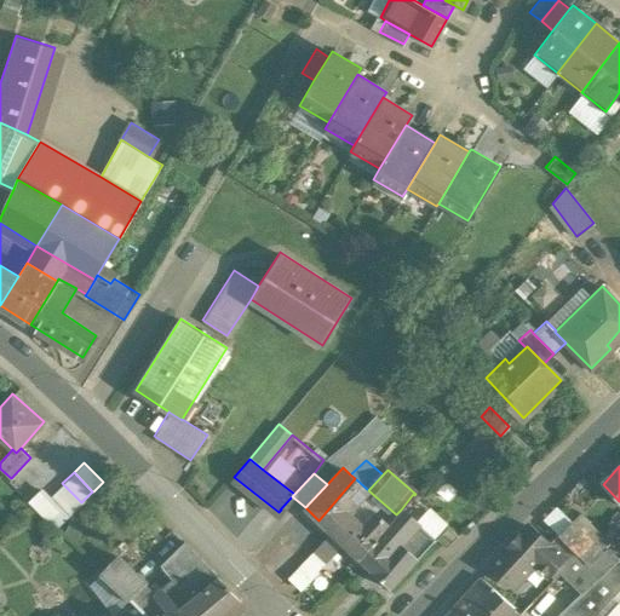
[(355,478),(319,520),(359,558),(384,529),(396,514),(386,506),(378,514),(375,512),(363,525),(349,511),(368,490),(355,478)]
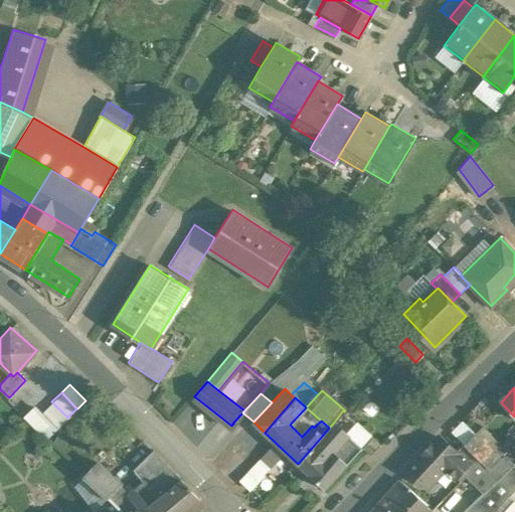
[(67,417),(51,401),(42,411),(57,427),(67,417)]
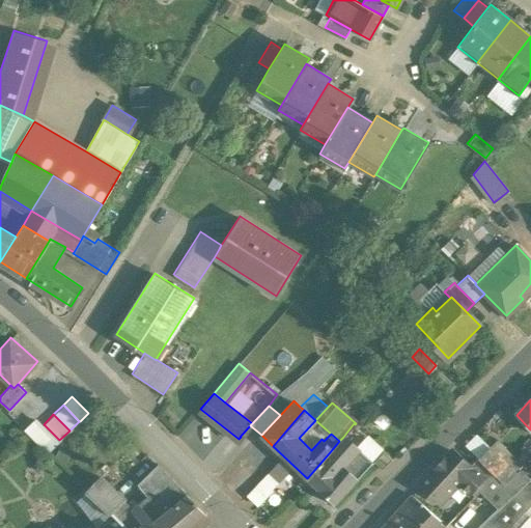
[(339,441),(329,453),(342,465),(357,448),(343,437),(339,441)]
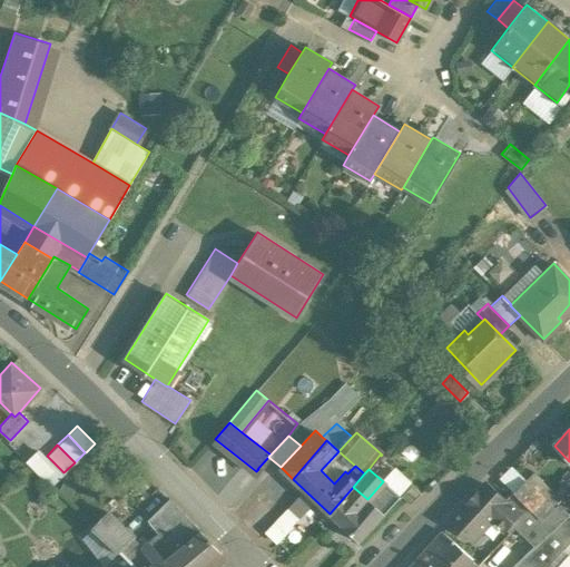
[(552,489),(533,470),(526,478),(544,497),(551,490),(552,489)]
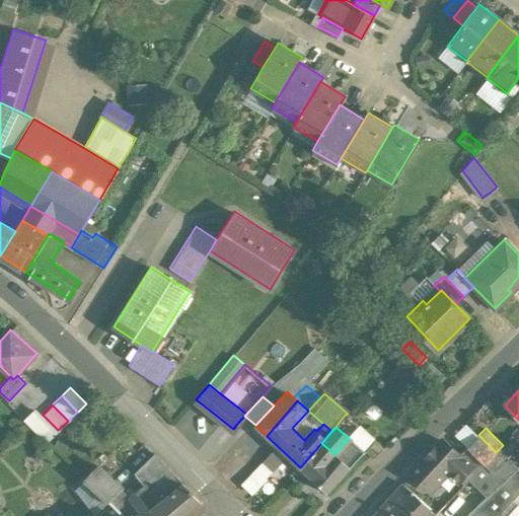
[(478,435),(466,446),(492,472),(504,461),(496,452),(478,435)]
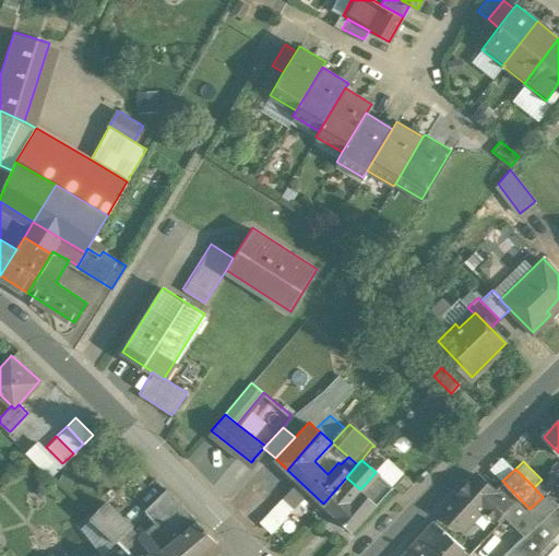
[(376,472),(360,489),(376,504),(391,486),(376,472)]
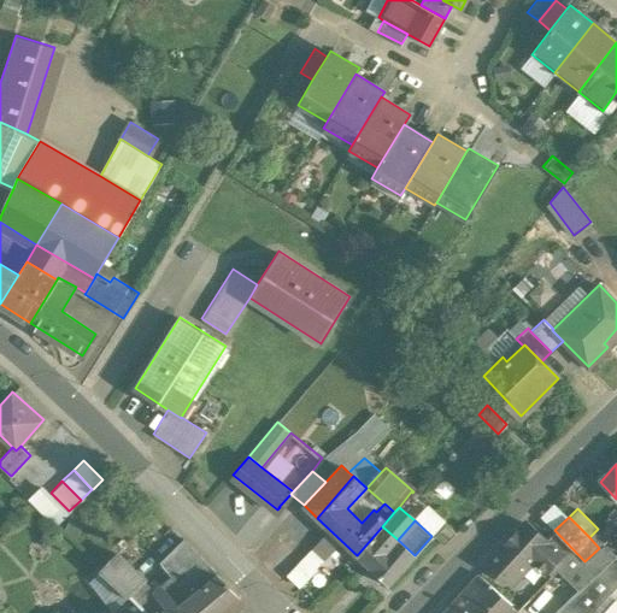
[(546,540),(526,522),(489,561),(509,577),(513,571),(517,573),(533,556),(546,541),(546,540)]
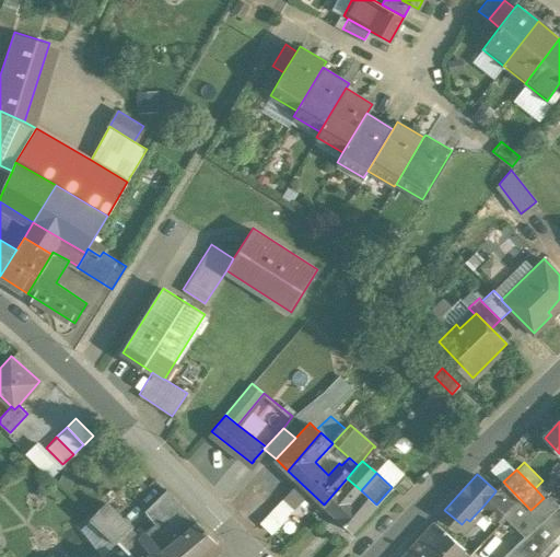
[(413,483),(405,475),(394,486),(403,494),(413,483)]
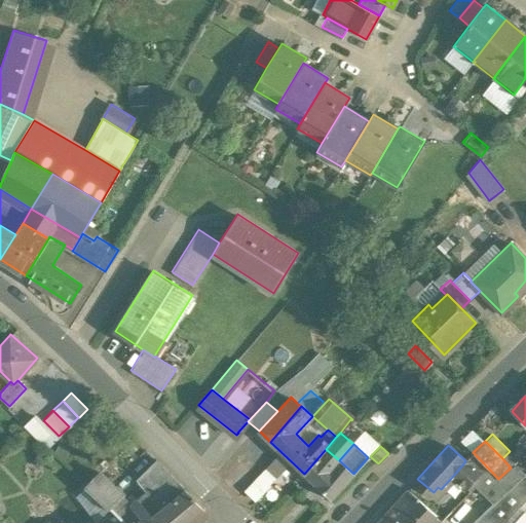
[(339,460),(326,449),(304,474),(331,498),(353,474),(339,460)]
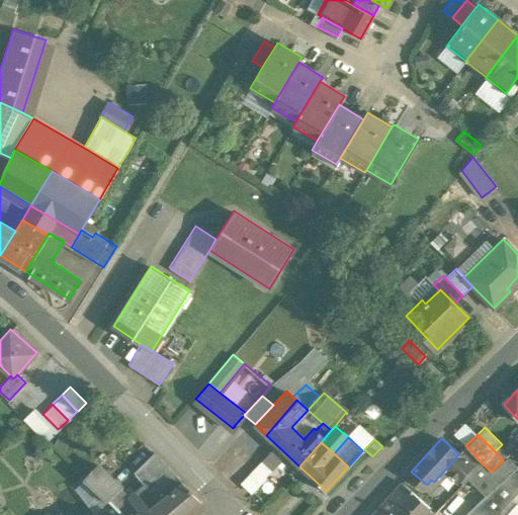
[(491,471),(465,445),(458,453),(458,454),(470,464),(458,478),(462,482),(467,477),(475,469),(483,479),(491,471)]
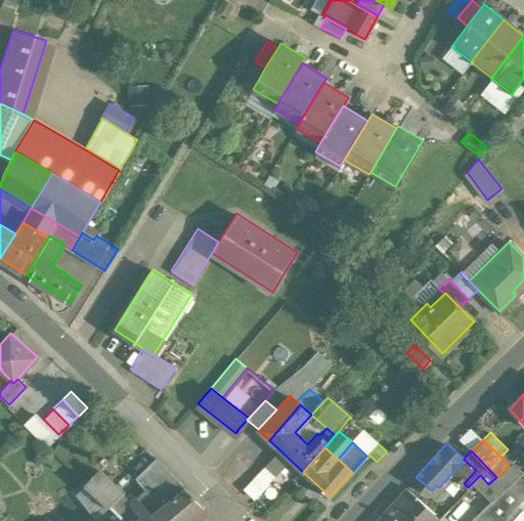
[(514,458),(507,450),(500,457),(507,464),(514,458)]
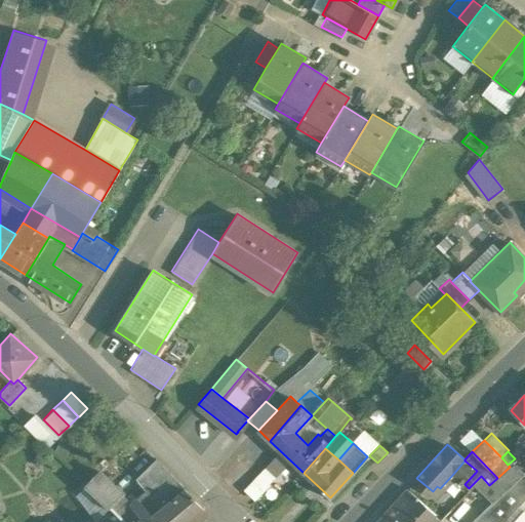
[(187,489),(156,458),(145,471),(152,478),(145,486),(154,496),(163,490),(173,500),(187,489)]
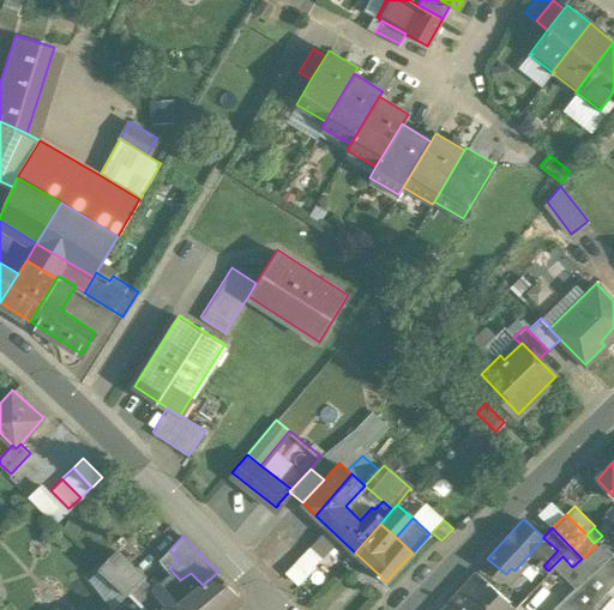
[(543,538),(530,554),(543,566),(558,550),(543,538)]
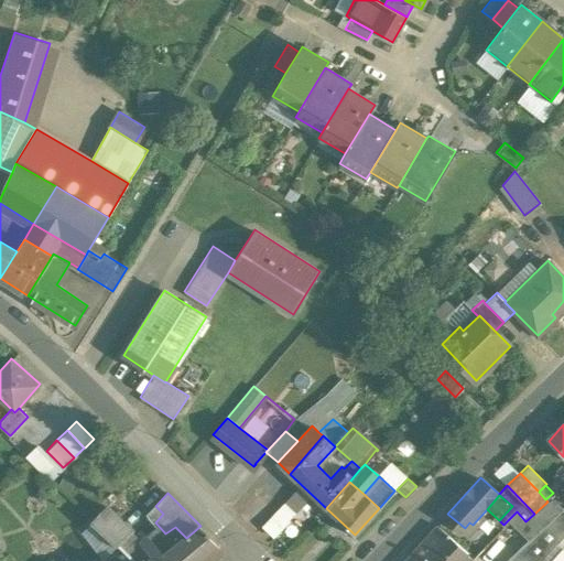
[(525,521),(520,526),(518,529),(528,539),(562,506),(552,497),(548,502),(534,514),(525,521)]
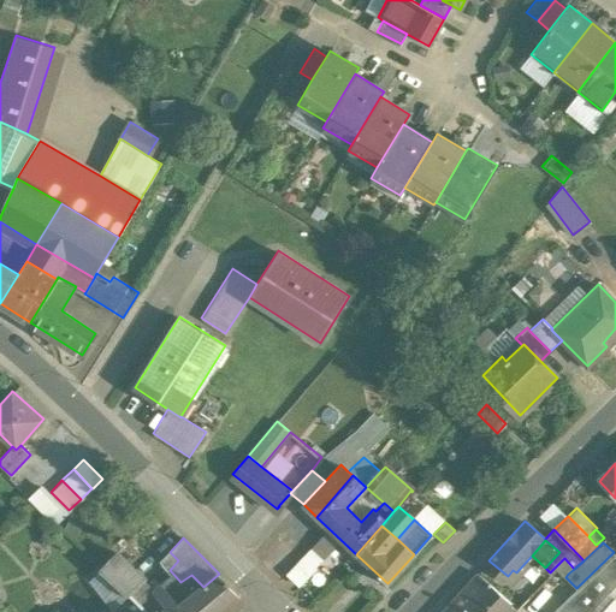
[(143,580),(117,551),(98,570),(128,598),(130,595),(143,580)]
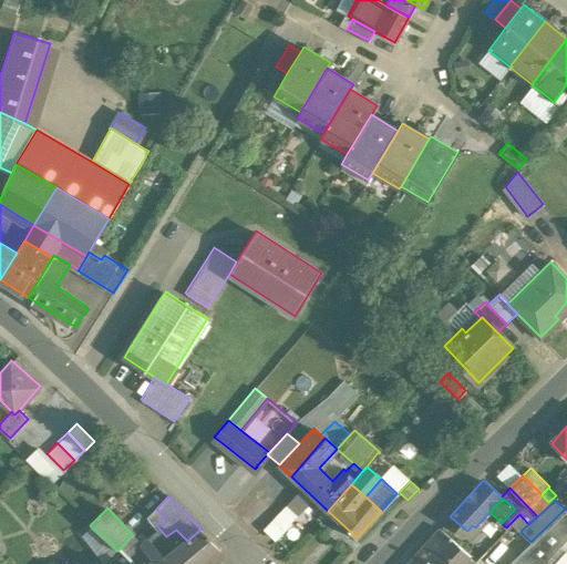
[(164,516),(156,509),(147,516),(156,525),(164,516)]
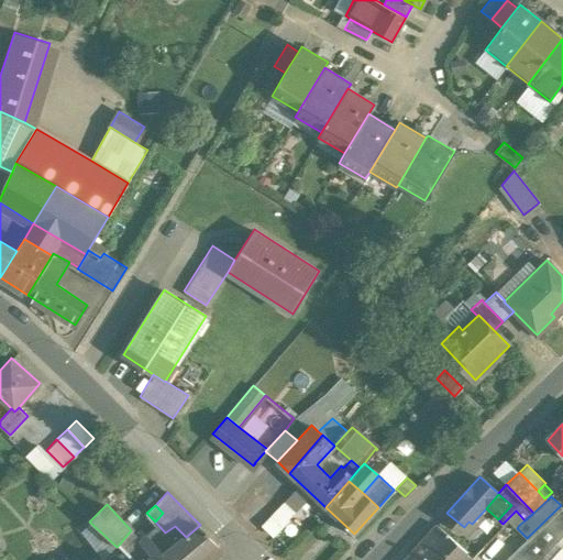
[(507,557),(504,559),(548,559),(543,555),(562,533),(562,506),(561,505),(527,538),(507,557)]
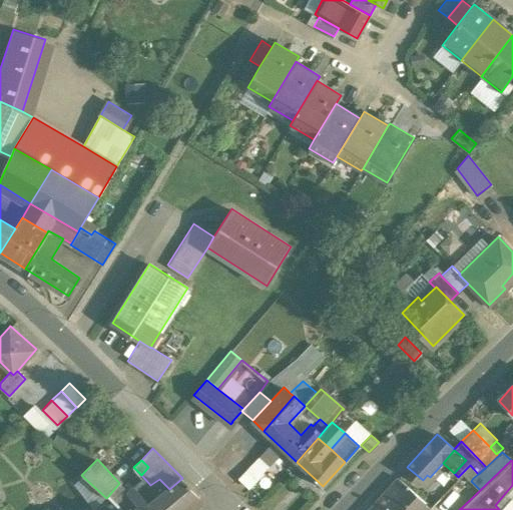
[(478,474),(470,465),(463,472),(471,480),(473,478),(478,474)]
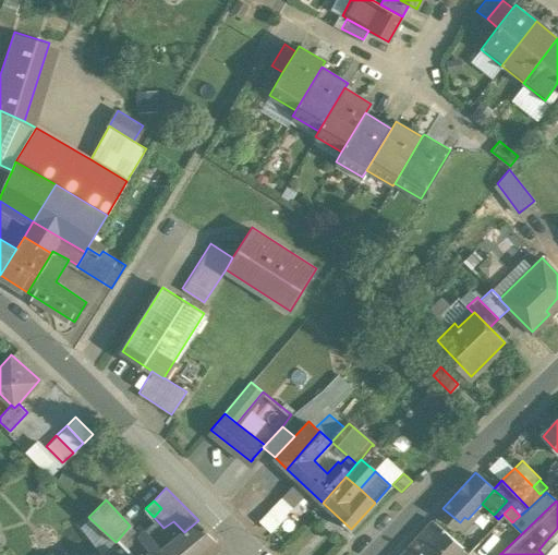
[(461,544),(433,519),(399,554),(453,554),(461,546),(462,545),(461,544)]
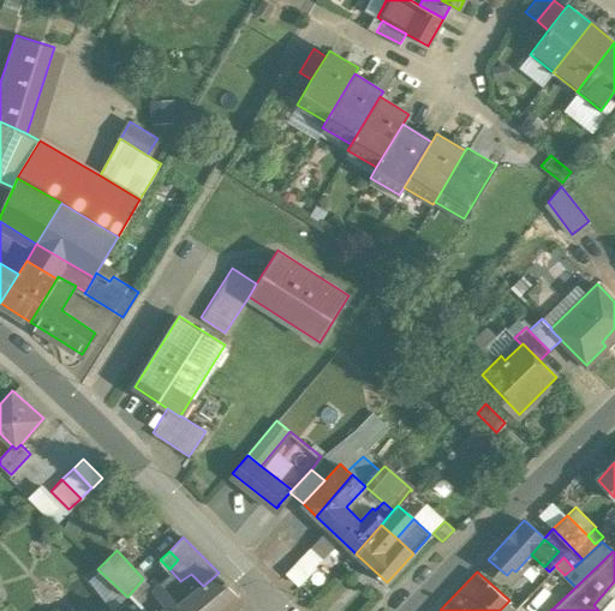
[(203,586),(179,605),(183,610),(214,610),(238,592),(219,573),(203,586)]
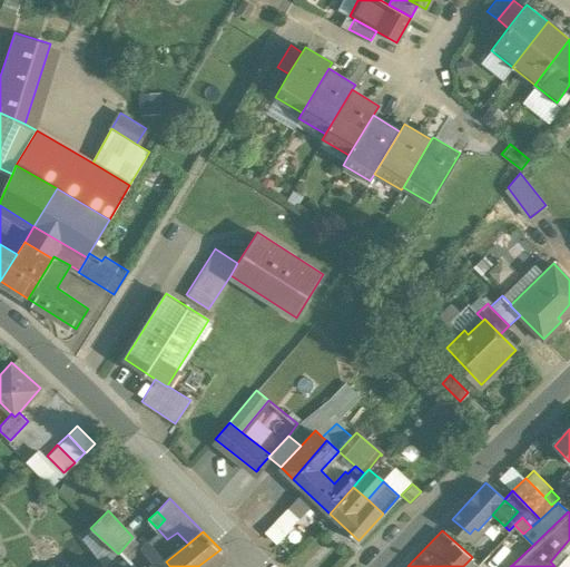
[(167,539),(154,548),(161,557),(166,561),(188,544),(177,533),(167,539)]
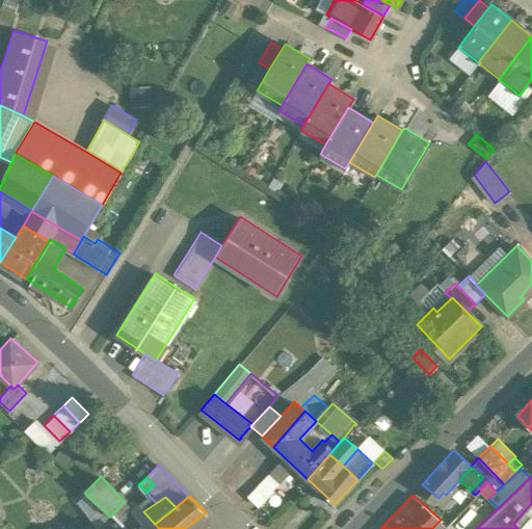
[(136,513),(124,501),(112,514),(118,521),(124,526),(136,513)]
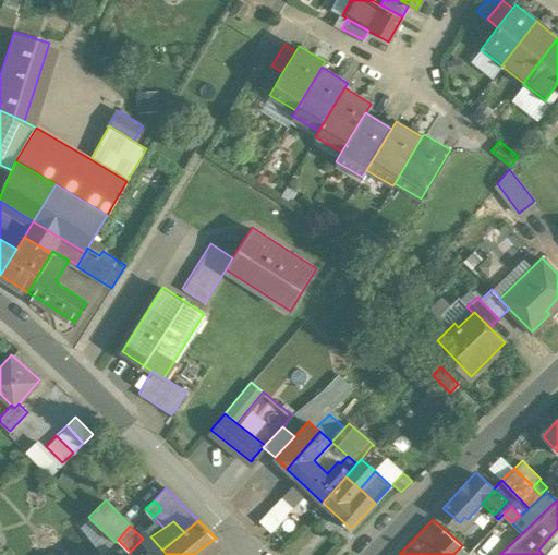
[(470,533),(461,544),(462,545),(461,546),(468,553),(478,541),(470,533)]
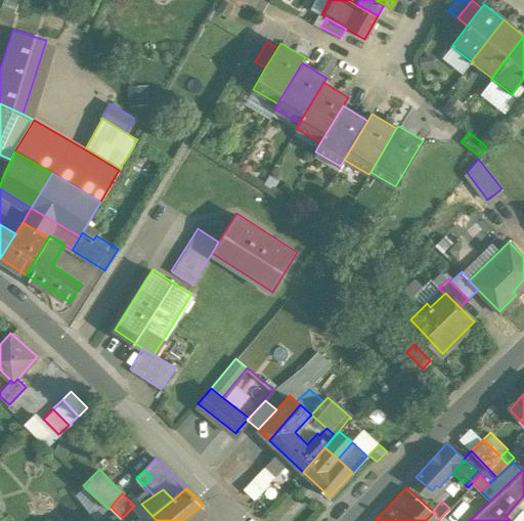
[(134,506),(122,518),(124,520),(136,520),(142,517),(134,506)]
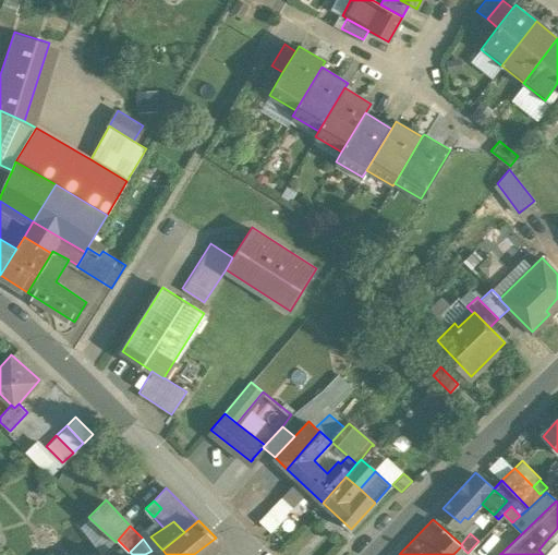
[(544,554),(557,554),(557,542),(557,541),(544,554)]
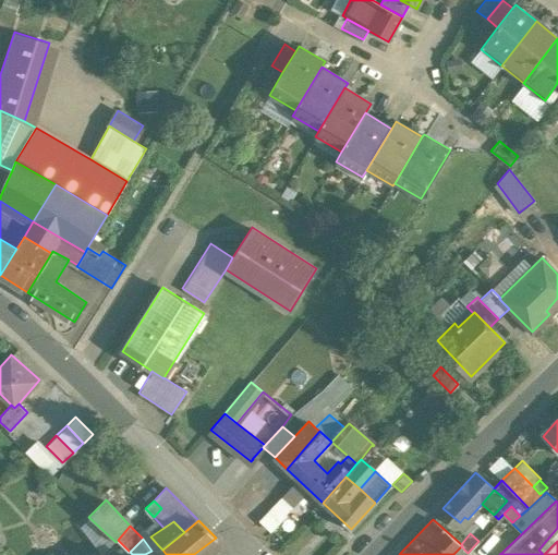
[(152,551),(145,554),(166,554),(162,550),(158,545),(152,551)]
